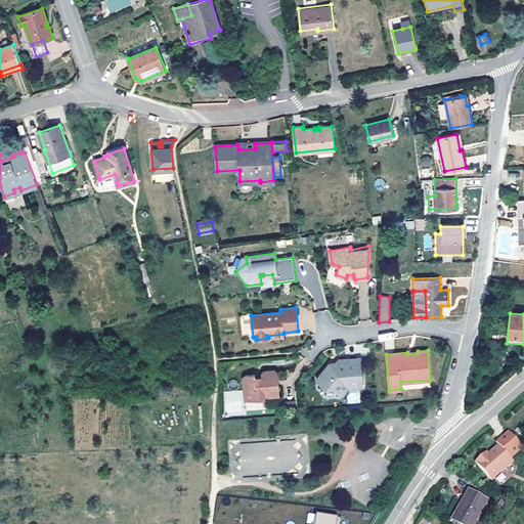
[(363,387),(360,357),(339,359),(336,362),(336,363),(337,365),(333,366),(330,363),(316,380),(326,388),(335,388),(343,393),(348,388),(363,387)]
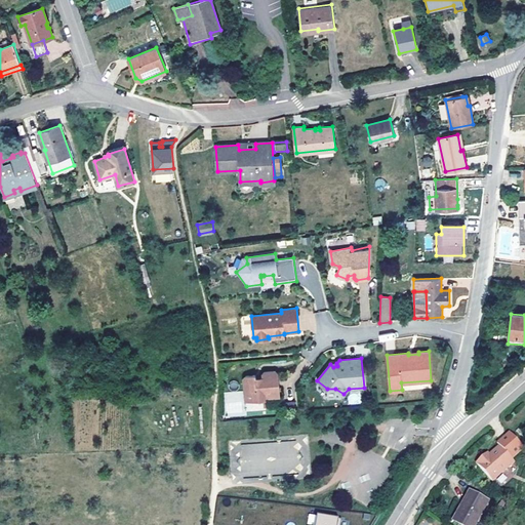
[(280,396),(278,373),(275,371),(265,372),(263,374),(263,377),(256,378),(255,375),(246,376),(243,379),(246,402),(265,400),(265,397),(280,396)]
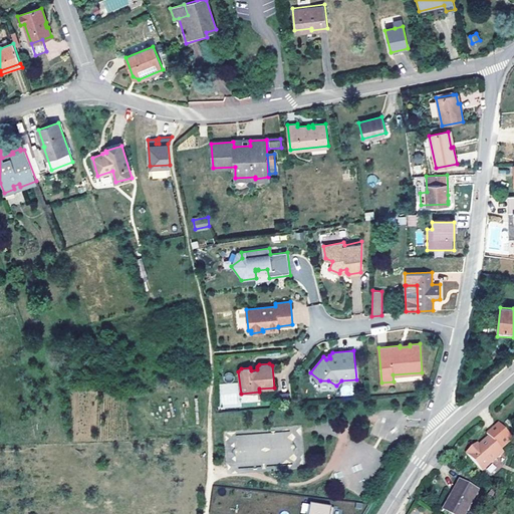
[(237,382),(219,383),(221,409),(239,408),(237,382)]
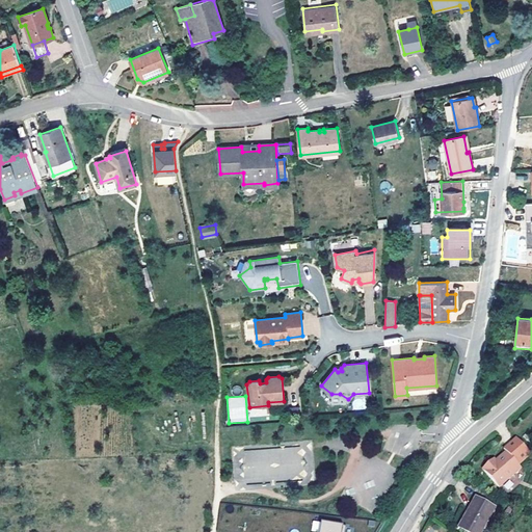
[(499,487),(522,468),(519,464),(531,453),(516,437),(504,449),(506,451),(496,460),(491,463),(490,461),(482,469),(499,487)]
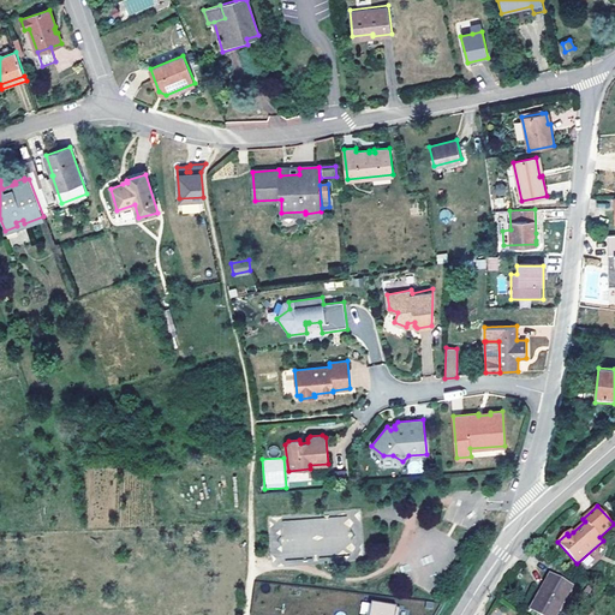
[(282,559),(353,554),(351,517),(280,521),(282,559)]
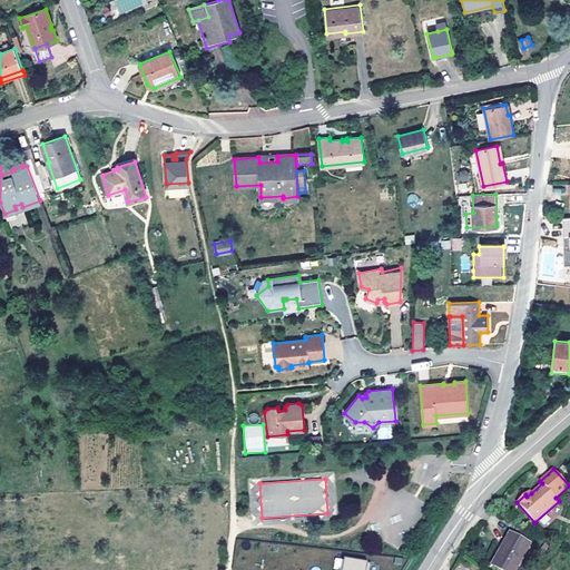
[(501,569),(516,569),(529,546),(510,534),(492,566),(501,569)]
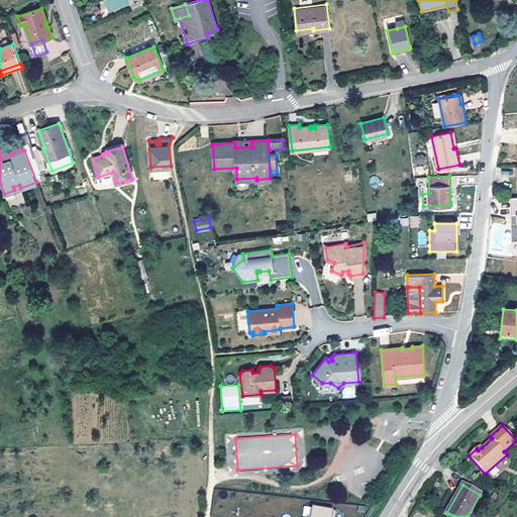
[(308,516),(335,516),(336,509),(305,505),(304,515),(308,516)]
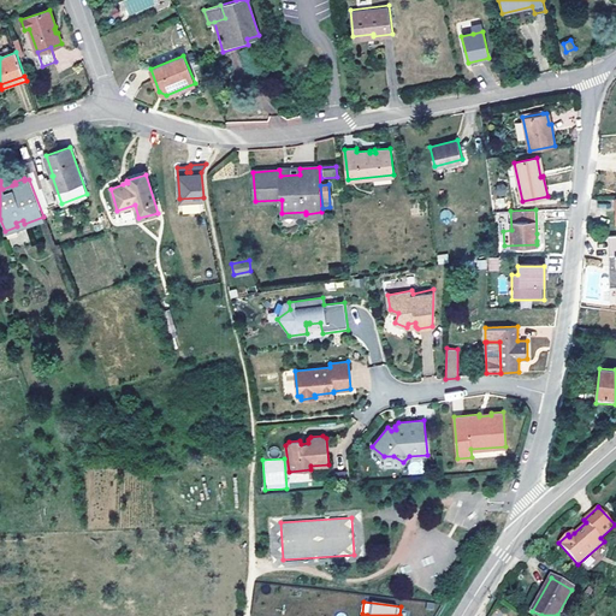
All buildings are outlined.
